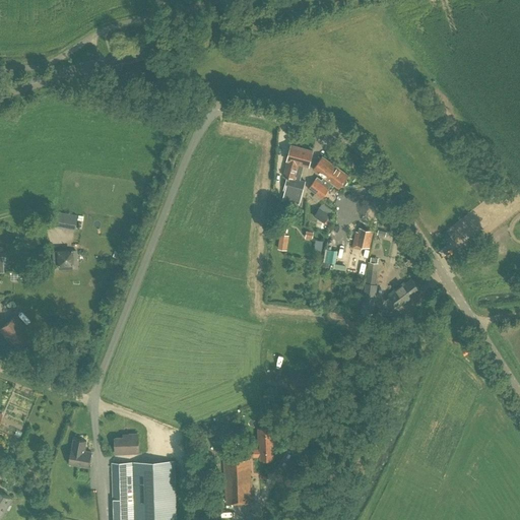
[(309,166),(313,151),(291,145),(287,160),(286,160),(282,176),(286,177),(283,190),(284,191),(281,200),(300,205),(306,181),(300,179),(304,165),(309,166)]
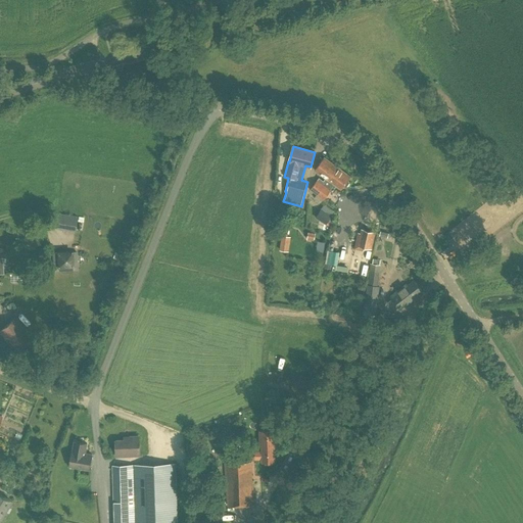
[(317,195),(337,168),(324,157),(315,171),(325,179),(323,181),(319,178),(310,190),(317,195)]
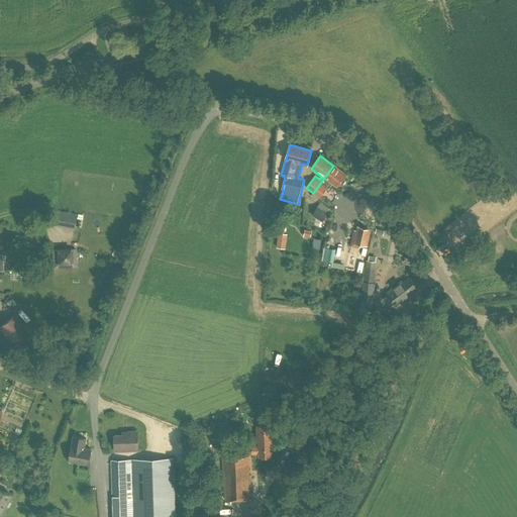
[(336,188),(346,175),(333,166),(313,193),(319,198),(330,183),(336,188)]
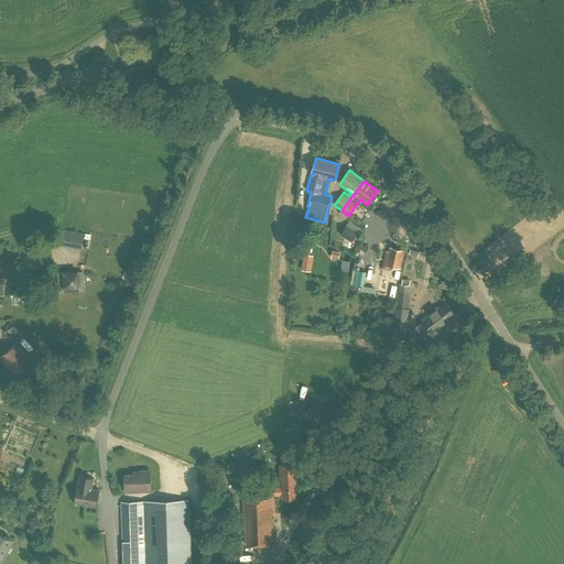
[(351,242),(358,232),(346,225),(339,235),(351,242)]
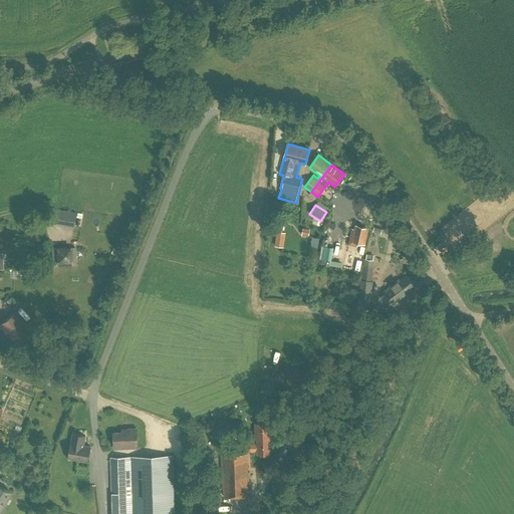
[(73,227),(75,213),(54,210),(52,224),(73,227)]
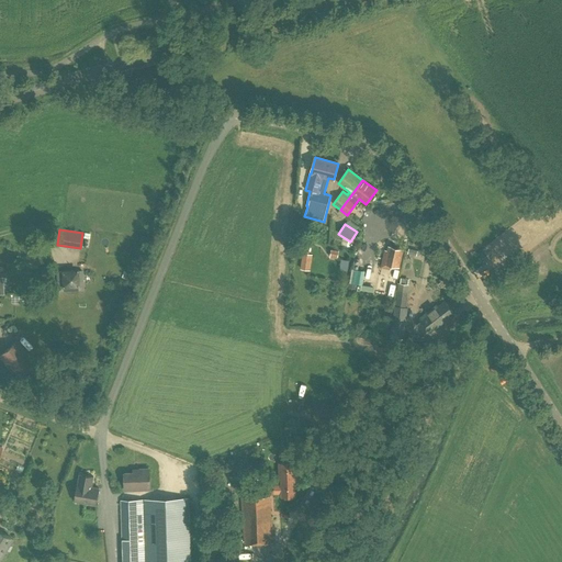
[(308,268),(310,260),(308,260),(310,245),(304,244),(301,267),(308,268)]
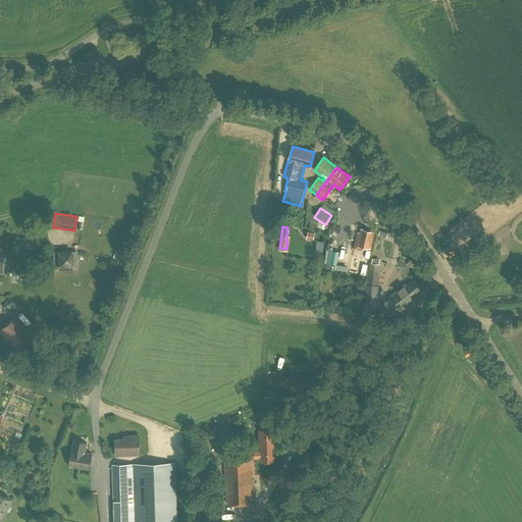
[(371,249),(375,231),(360,227),(359,232),(357,231),(353,249),(363,251),(364,247),(371,249)]
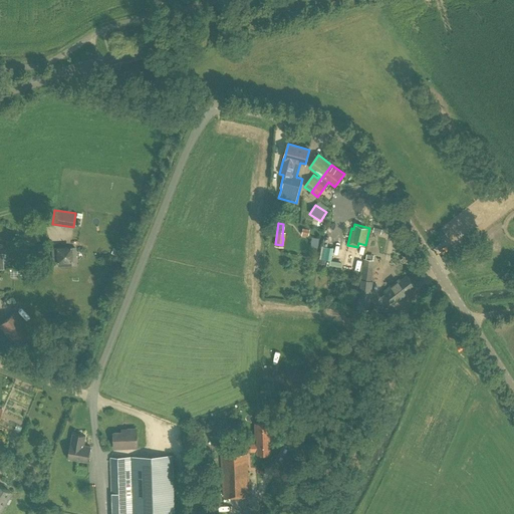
[(75,247),(51,249),(51,262),(76,261),(75,247)]
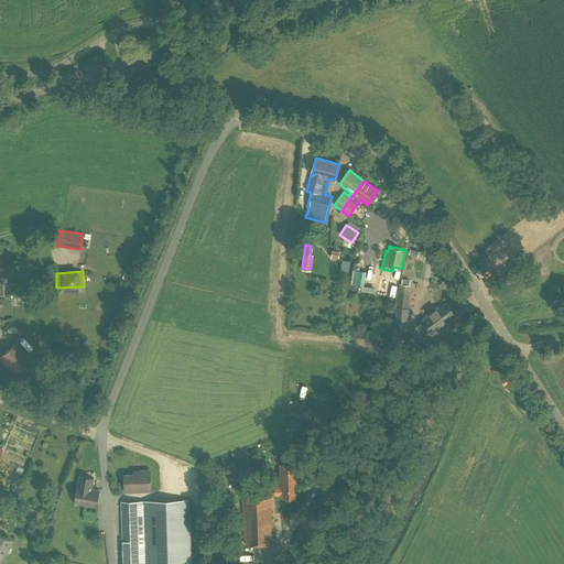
[(131,272),(129,280),(136,282),(138,273),(131,272)]
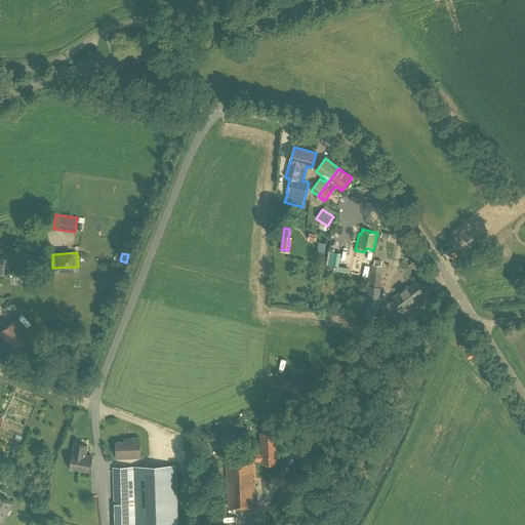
[(379,287),(381,266),(371,264),(369,285),(368,285),(364,315),(376,316),(381,287),(379,287)]
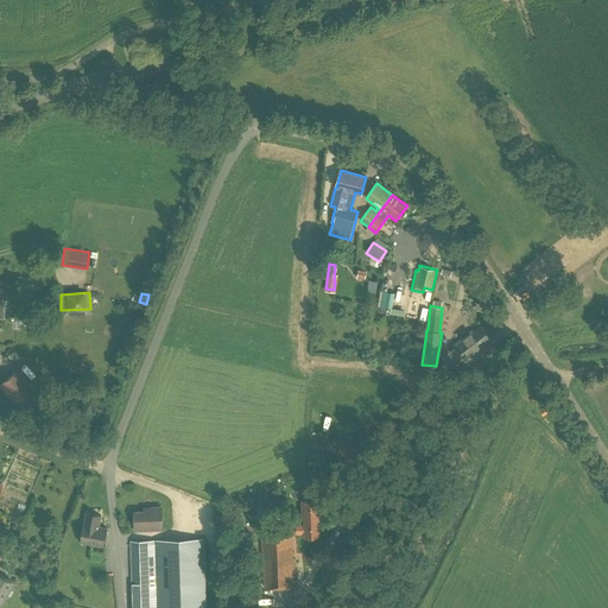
[(491,340),(481,327),(463,340),(462,339),(454,344),(464,359),(473,353),(475,356),(482,350),(480,348),(491,340)]
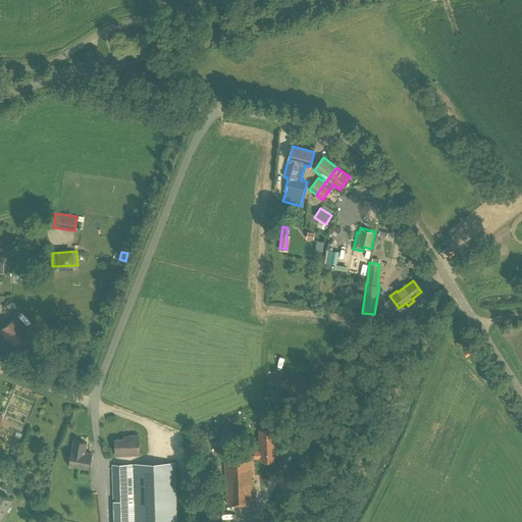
[(0,333),(11,348),(28,333),(14,317),(0,328),(0,333)]
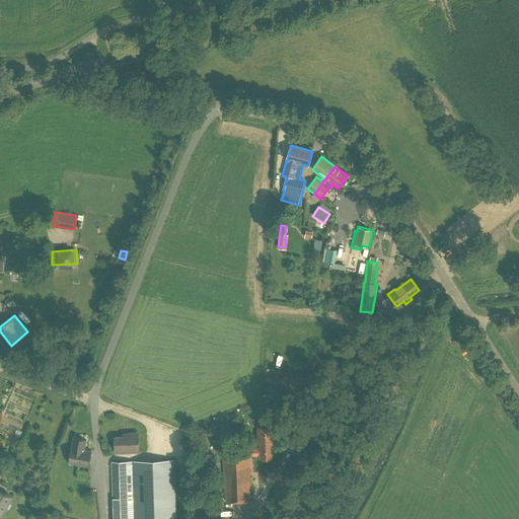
[(388,355),(392,348),(382,342),(378,349),(388,355)]
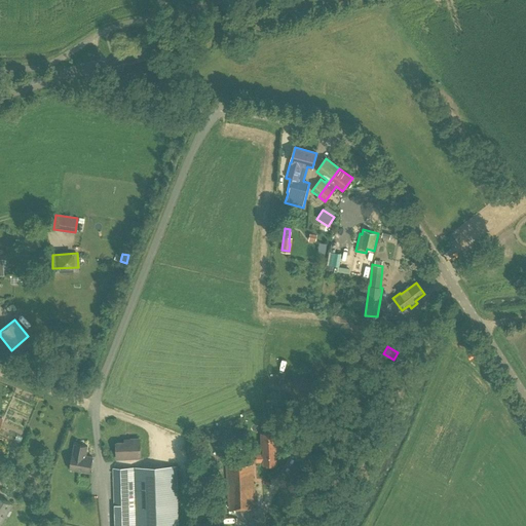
[(263,453),(253,453),(253,462),(264,462),(264,464),(265,464),(267,467),(274,466),(274,464),(275,464),(275,448),(276,448),(275,433),(260,434),(260,448),(263,448),(263,453)]
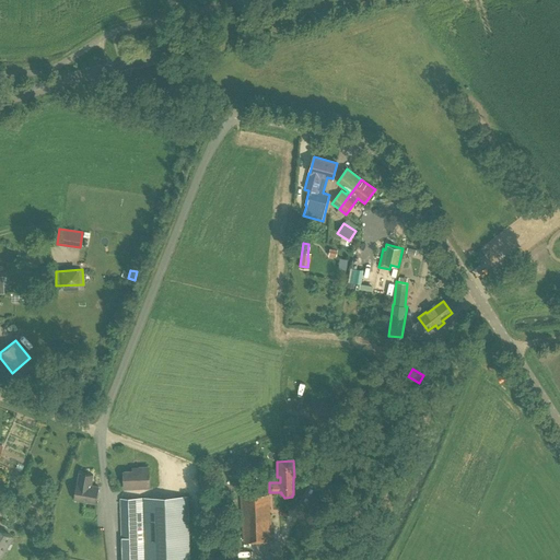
[(125,489),(150,488),(149,467),(141,468),(141,471),(124,473),(125,489)]
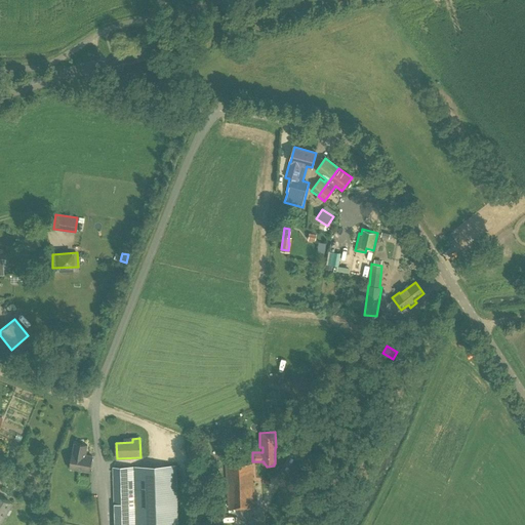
[(89,472),(92,456),(85,455),(87,445),(74,443),(70,469),(89,472)]
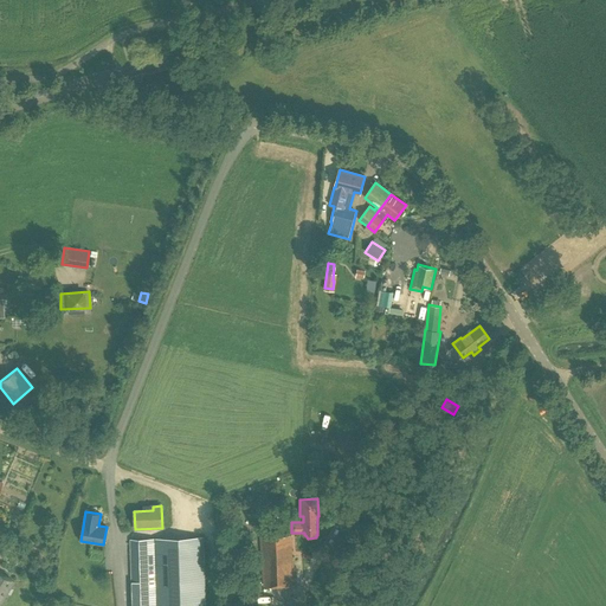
[(263,586),(295,586),(291,535),(260,536),(263,586)]
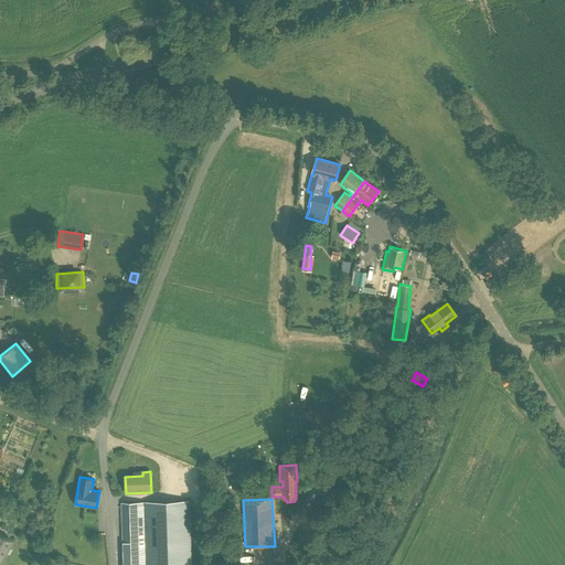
[(191,564),(190,503),(121,505),(123,543),(125,543),(125,564),(191,564)]
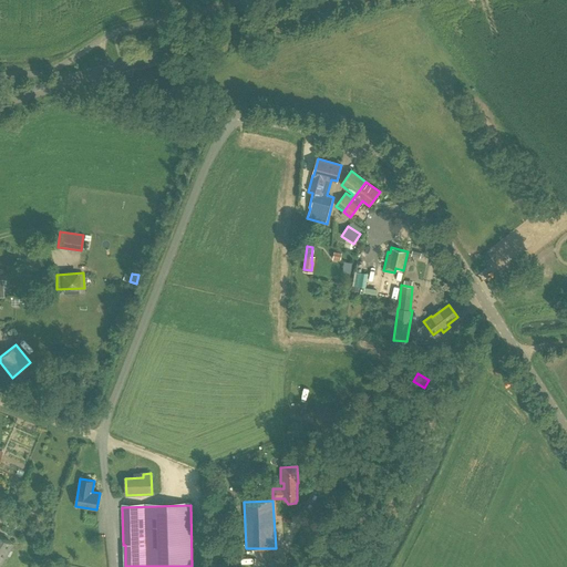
[(0,566),(13,545),(0,536),(0,566)]
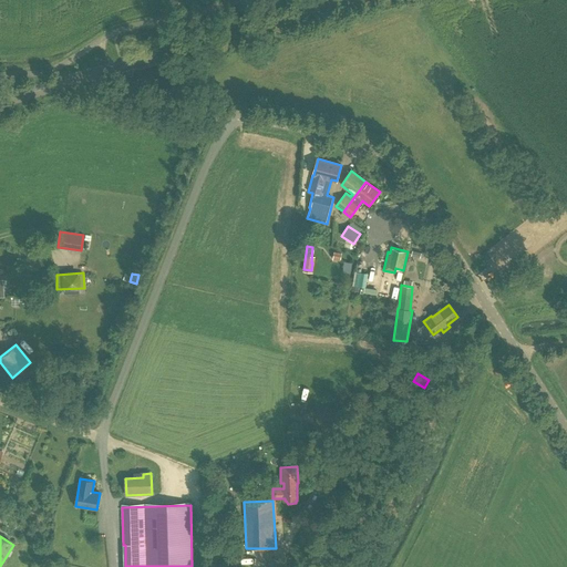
[(339,557),(342,544),(328,539),(325,553),(339,557)]
